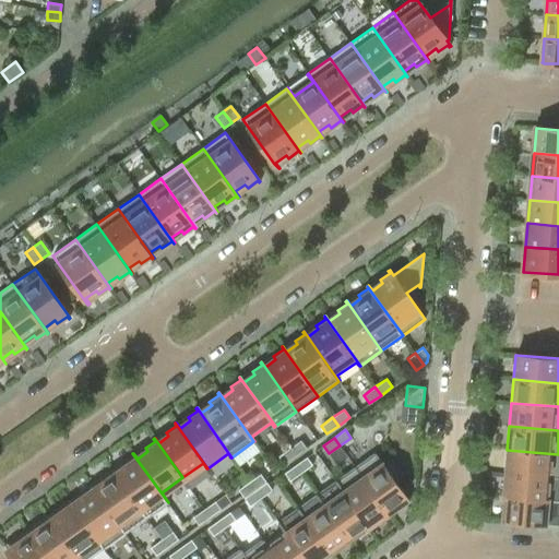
[(295,456),(307,448),(300,440),(289,448),(295,456)]
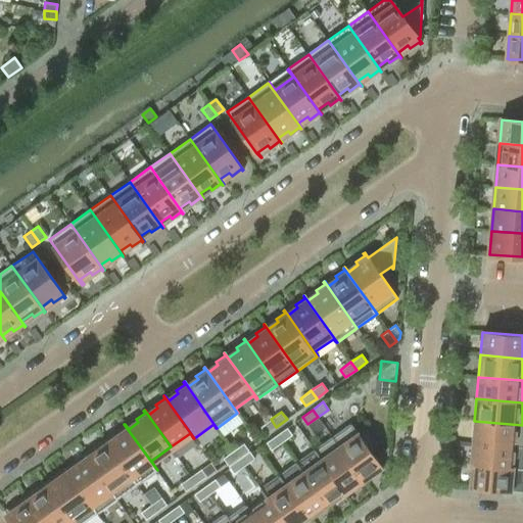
[(266,434),(276,427),(271,419),(260,427),(266,434)]
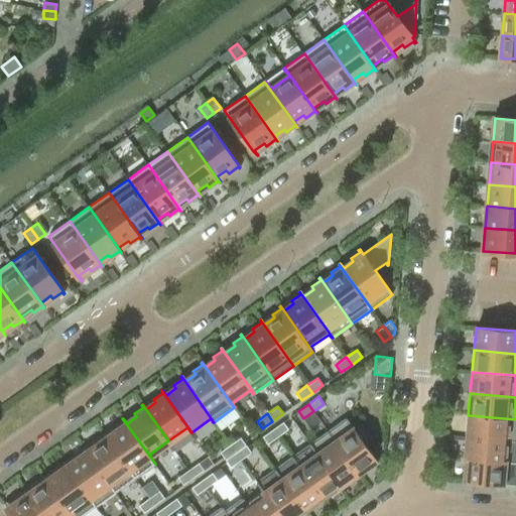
[(515,419),(468,415),(466,436),(515,440),(515,419)]
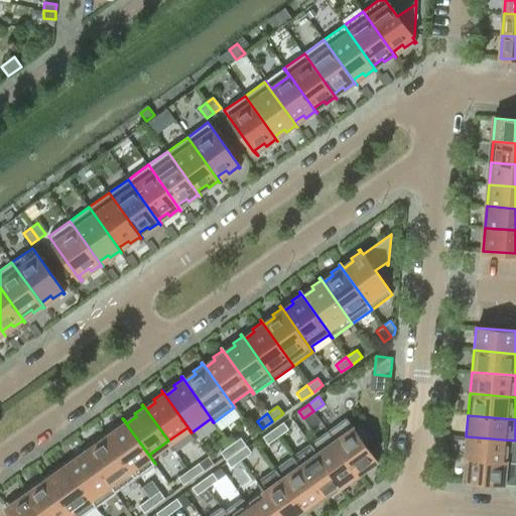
[(155,464),(122,418),(122,419),(123,421),(114,427),(116,430),(107,437),(103,432),(135,478),(155,464)]
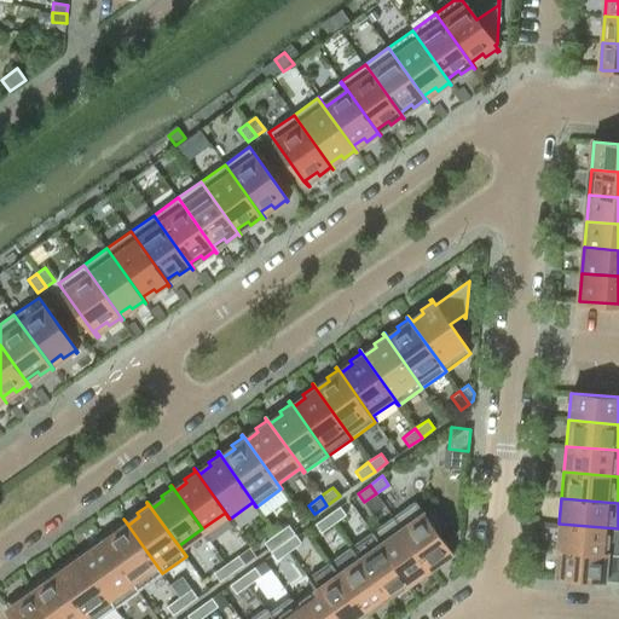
[(444,541),(438,533),(446,527),(434,509),(426,515),(416,502),(394,518),(431,570),(453,554),(452,551),(444,541)]
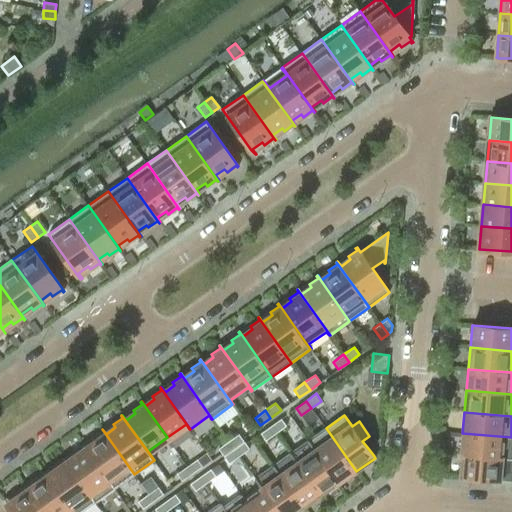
[(276,433),(286,426),(281,419),(271,426),(276,433)]
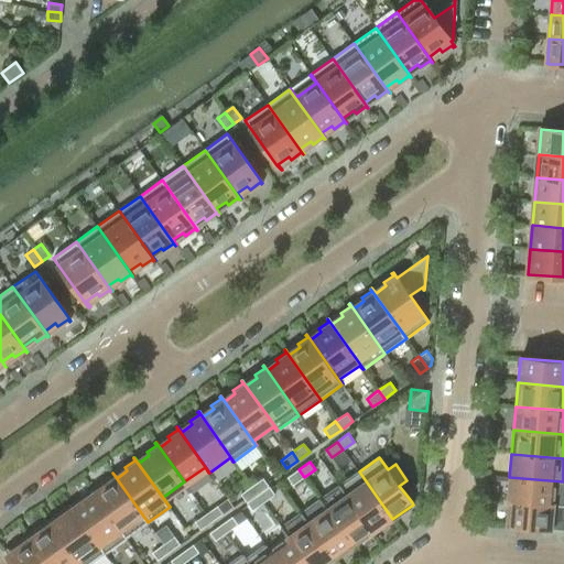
[(293,485),(304,477),(299,469),(286,477),(293,485)]
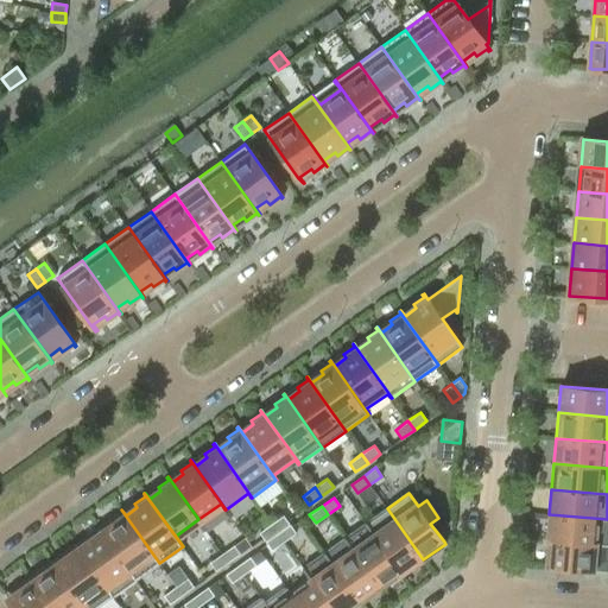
[(423,559),(387,508),(366,524),(403,575),(423,559)]
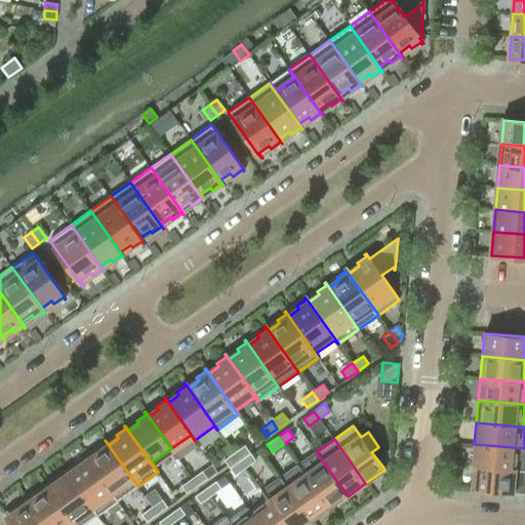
[(137,486),(105,440),(104,441),(106,443),(96,449),(98,452),(88,459),(85,454),(84,454),(118,500),(137,486)]
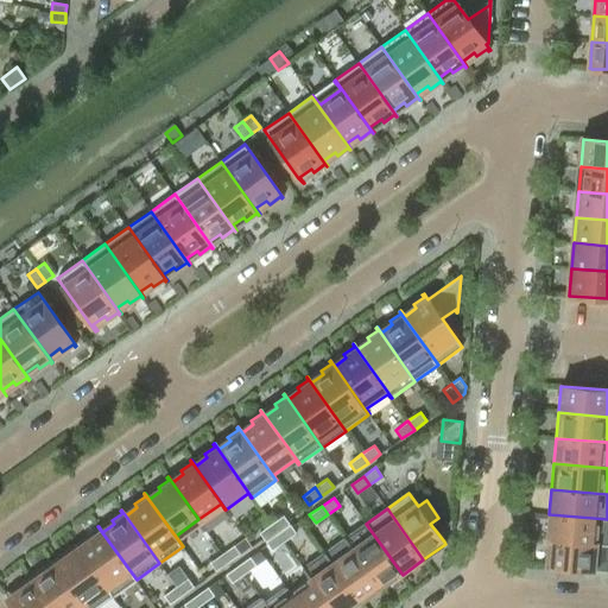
[(546,538),(546,539),(607,545),(607,519),(549,514),(548,537),(546,538)]
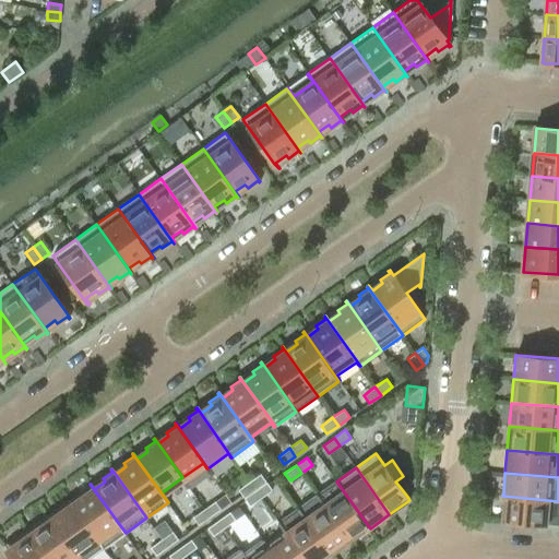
[(256,489),(266,482),(261,474),(249,482),(256,489)]
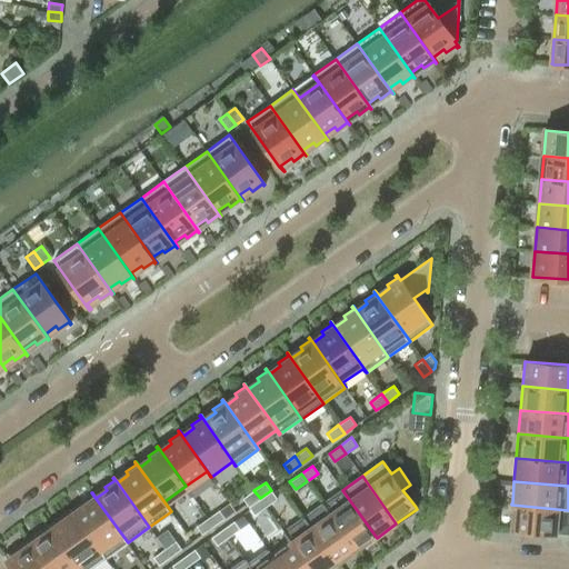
[(422,487),(408,497),(416,507),(421,502),(422,487)]
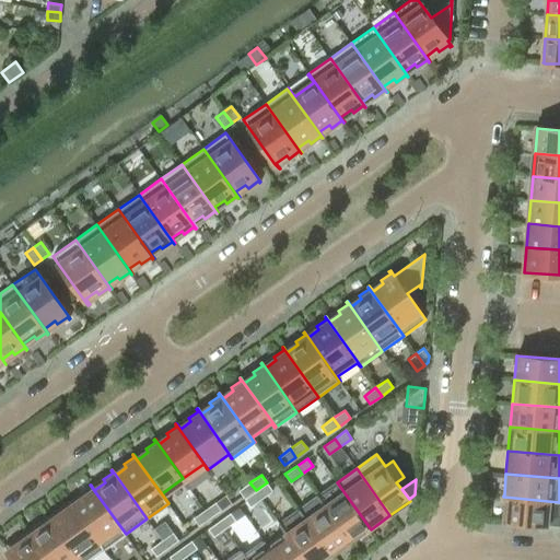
[(244,499),(256,490),(249,482),(238,491),(244,499)]
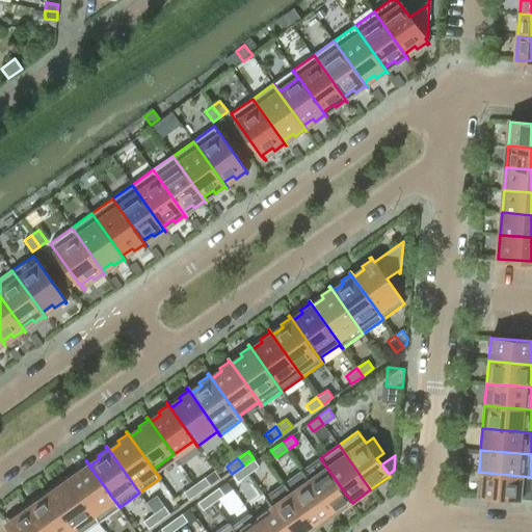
[(259,467),(256,461),(254,458),(243,466),(248,474),(259,467)]
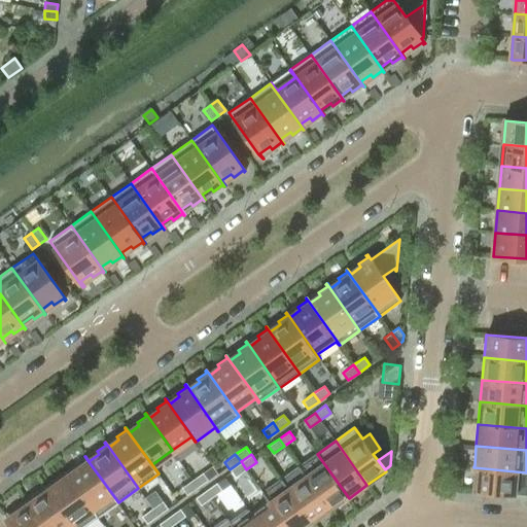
[(349,498),(317,454),(299,466),(329,510),(347,497),(348,498),(349,498)]
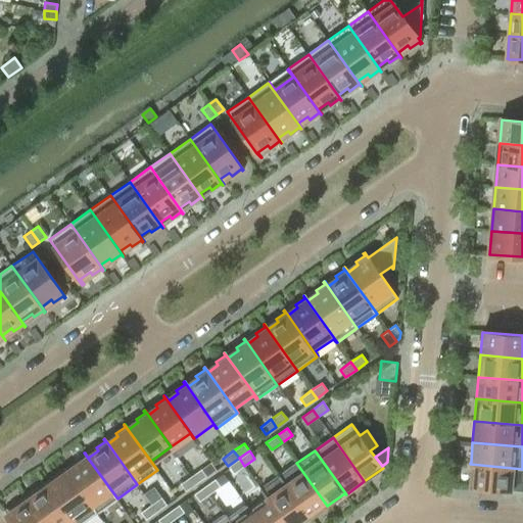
[(117,498),(84,453),(84,454),(85,456),(76,462),(78,465),(68,472),(64,467),(97,513),(117,498)]
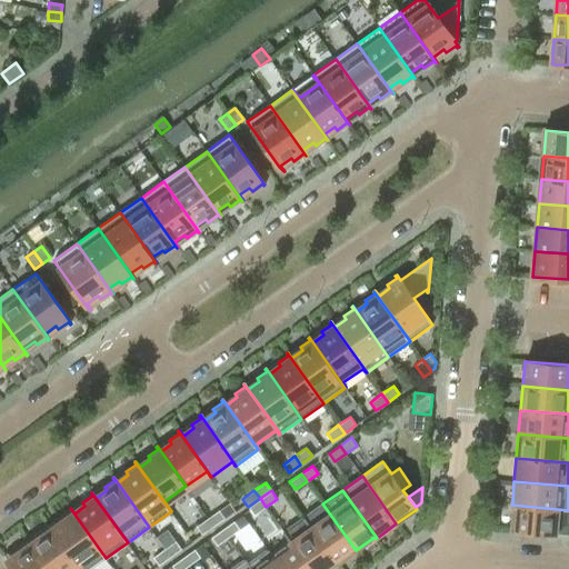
[(266,507),(260,498),(248,507),(255,515),(266,507)]
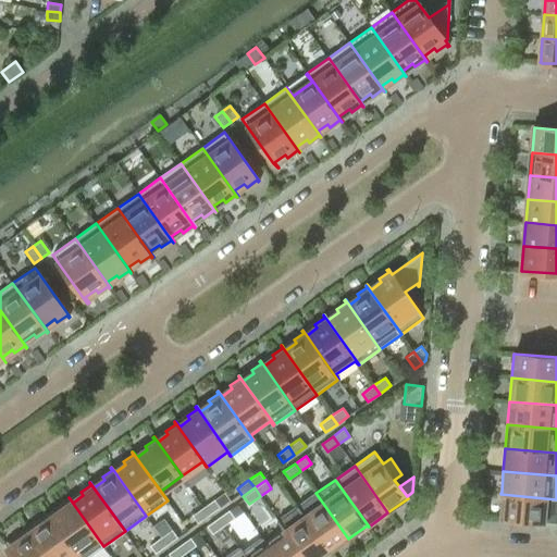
[(225,492),(214,499),(203,507),(209,515),(231,499),(225,492)]
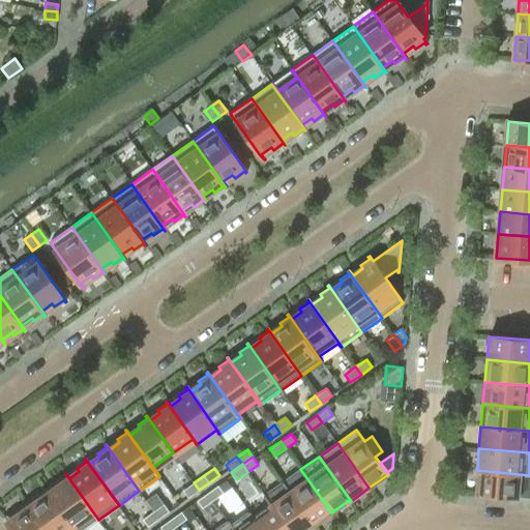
[(331,512),(300,469),(299,470),(306,479),(290,492),(283,481),(282,482),(314,526),(331,512)]
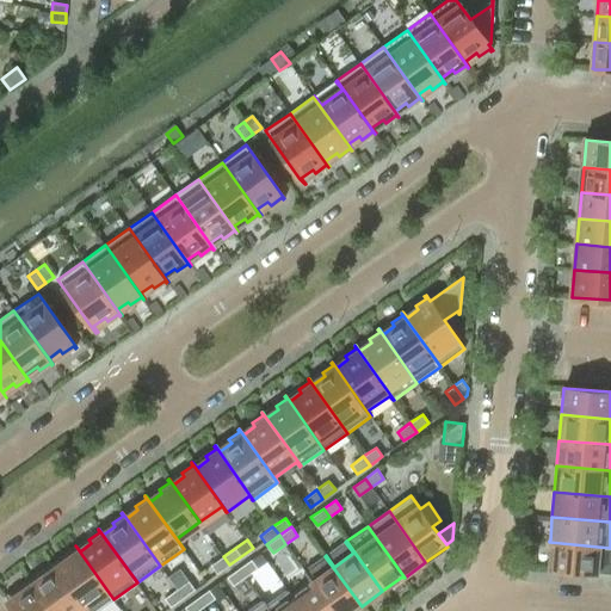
[(548,569),(548,571),(610,575),(610,560),(610,548),(549,542),(549,544),(550,544),(550,554),(548,569)]
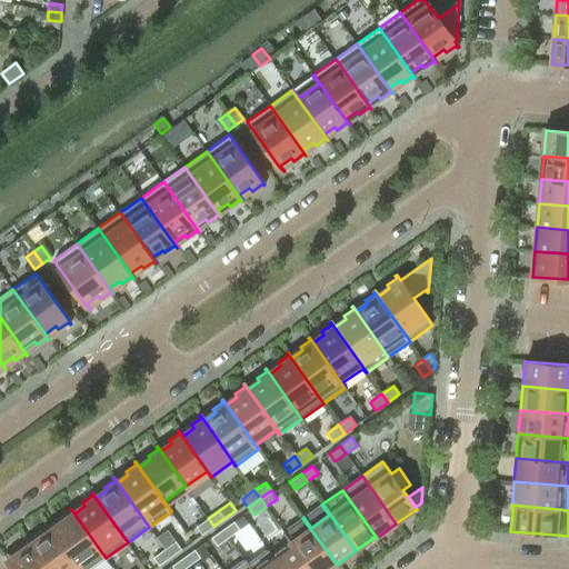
[(90,568),(106,558),(70,508),(69,509),(71,511),(61,518),(63,521),(52,529),(49,523),(48,523),(80,568),(90,568)]
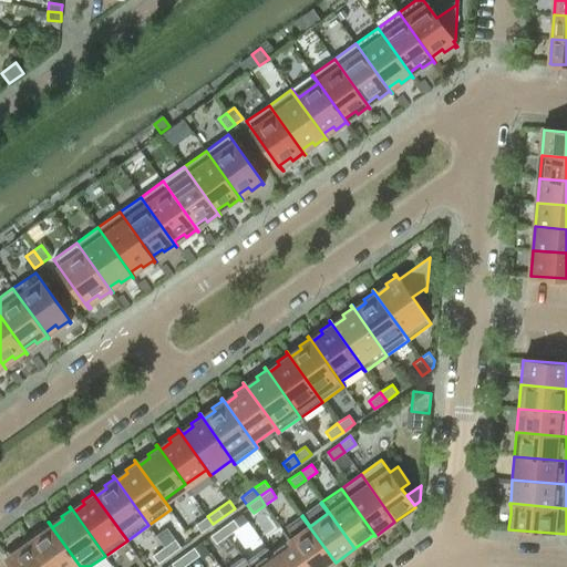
[(202,533),(213,524),(207,516),(196,524),(202,533)]
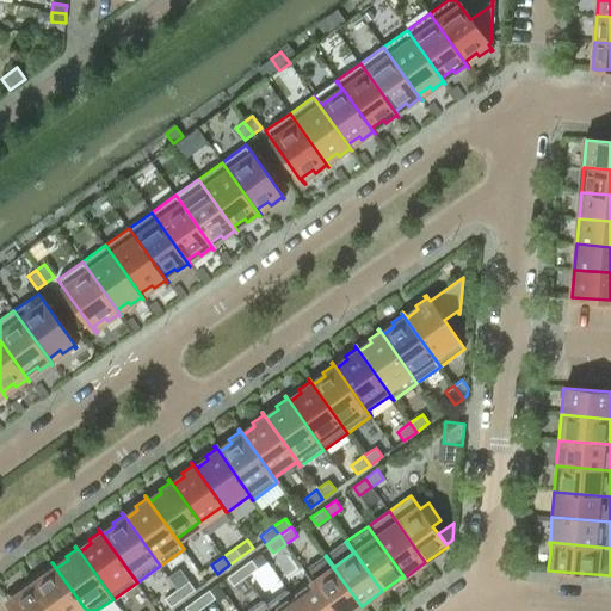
[(353,610),(362,606),(325,556),(304,572),(333,610),(353,610)]
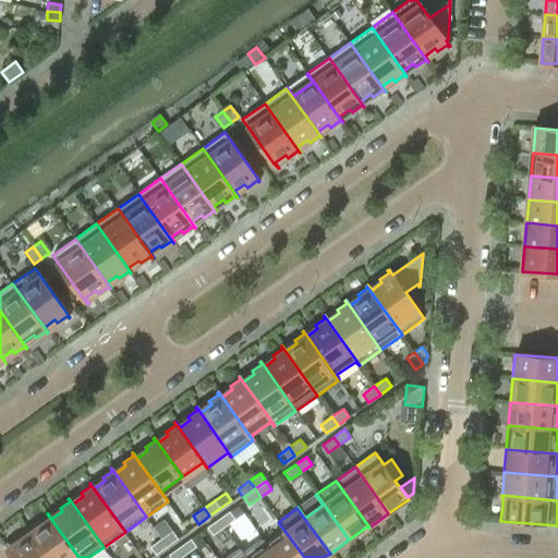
[(225,526),(235,519),(230,511),(218,519),(225,526)]
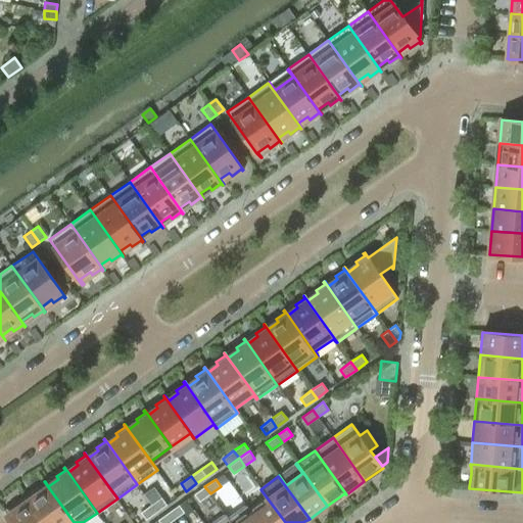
[(74,522),(44,481),(45,483),(36,490),(38,493),(29,500),(25,495),(43,522),(74,522)]
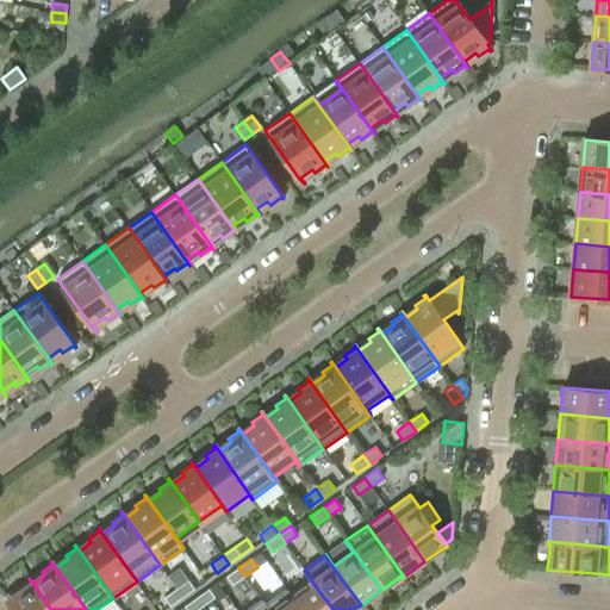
[(232,585),(246,576),(238,567),(226,577),(232,585)]
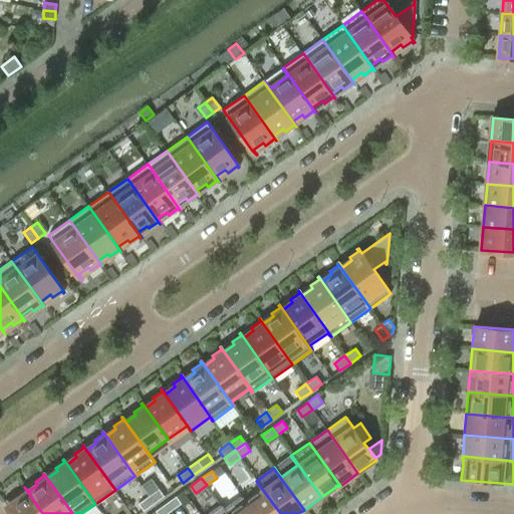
[(280,513),(256,481),(255,481),(262,490),(246,502),(242,496),(241,497),(253,513),(280,513)]
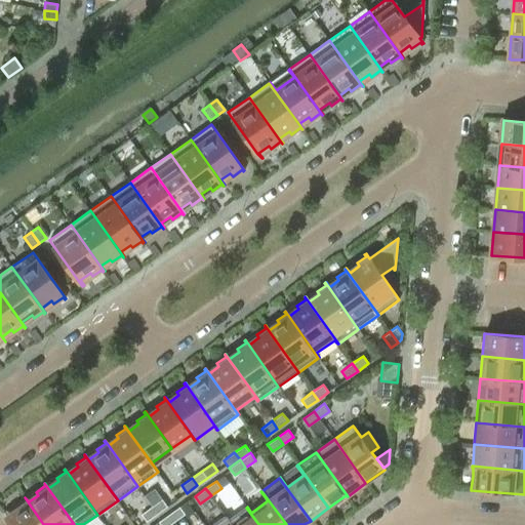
[(43,524),(25,497),(24,498),(26,499),(15,507),(18,510),(8,517),(4,512),(3,513),(11,524),(43,524)]
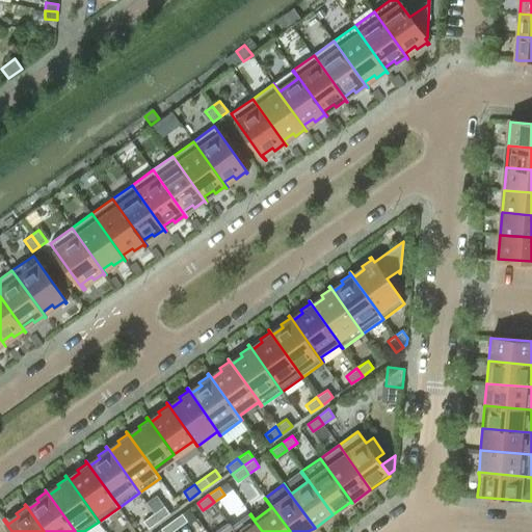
[(159,521),(169,513),(164,506),(154,513),(159,521)]
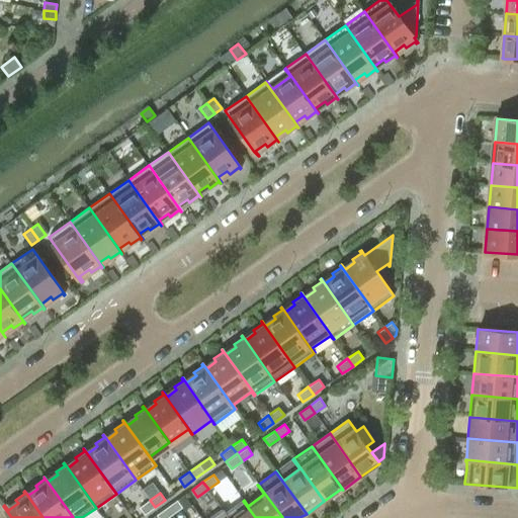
[(145,515),(155,507),(150,500),(140,507),(145,515)]
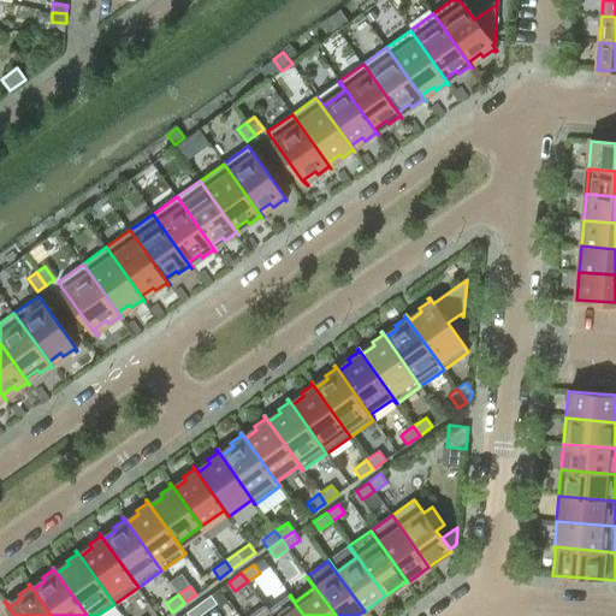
[(205,612),(217,603),(211,594),(199,604),(205,612)]
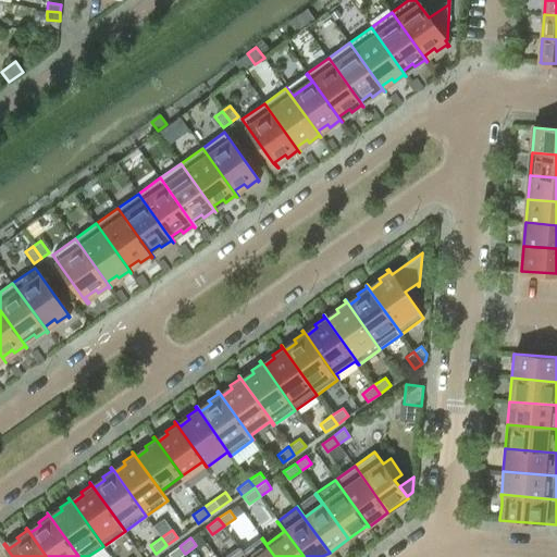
[(274,556),(261,539),(261,540),(244,552),(240,547),(239,548),(245,556),(274,556)]
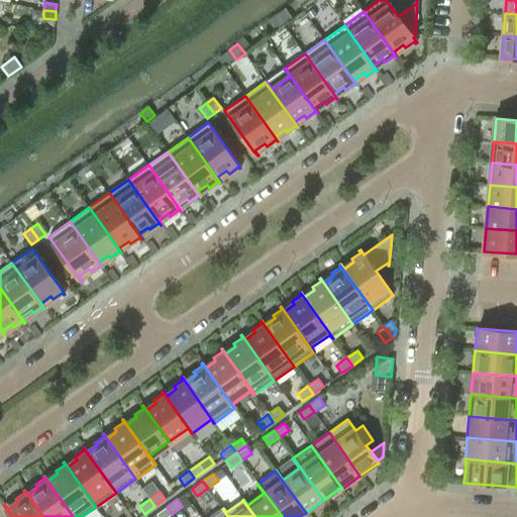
[(159,516),(167,516),(172,514),(167,507),(157,514),(159,516)]
